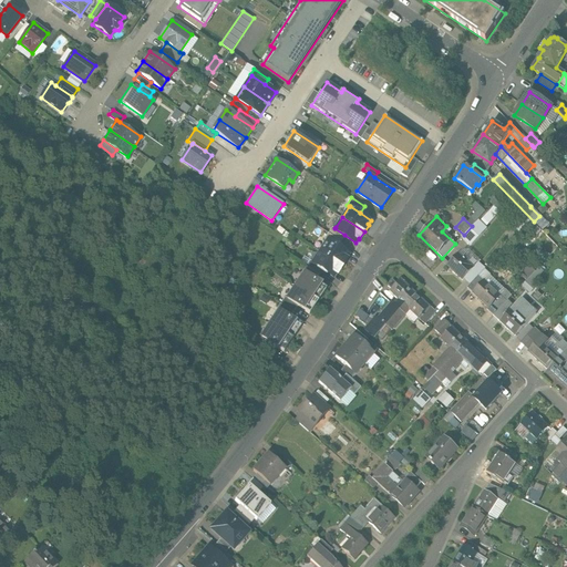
[(344,235),(334,228),(336,227),(332,226),(328,232),(341,240),(344,235)]
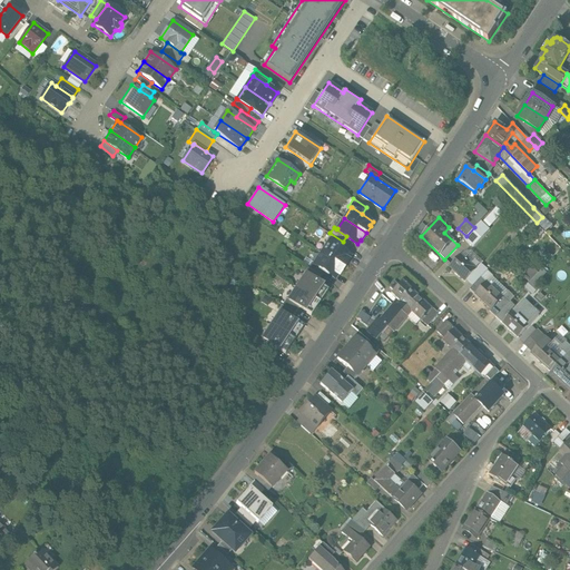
[(474,227),(467,236),(467,237),(464,239),(472,246),(483,235),(474,227)]
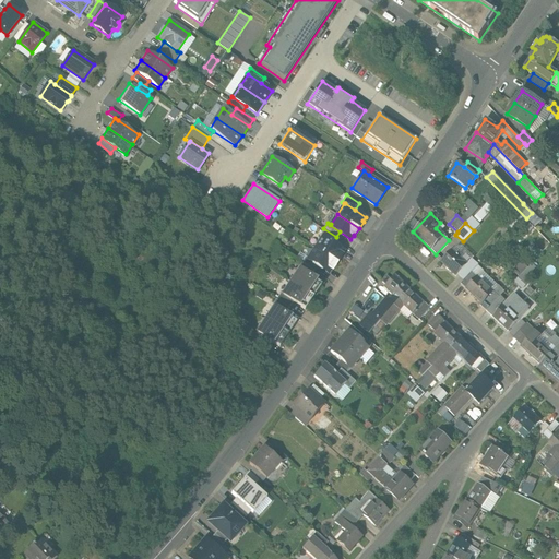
[(336,237),(323,228),(320,235),(322,237),(323,236),(333,242),(336,237)]
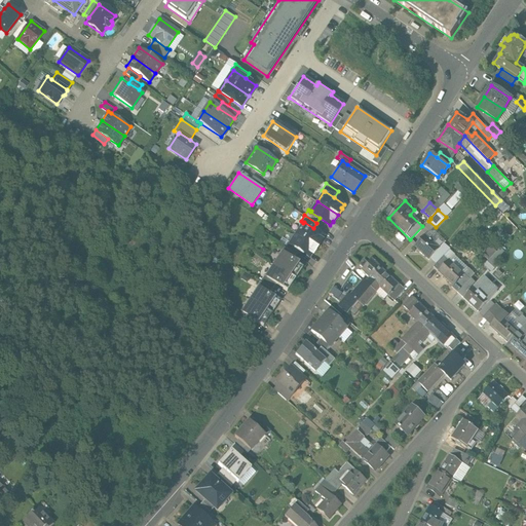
[(313,228),(304,222),(303,223),(297,232),(317,246),(322,239),(321,239),(324,235),(313,228)]
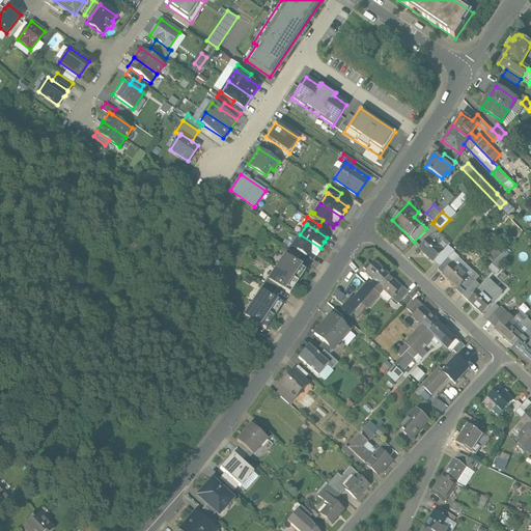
[(320,248),(300,234),(292,244),(292,245),(302,251),(312,258),(315,254),(315,255),(320,248)]
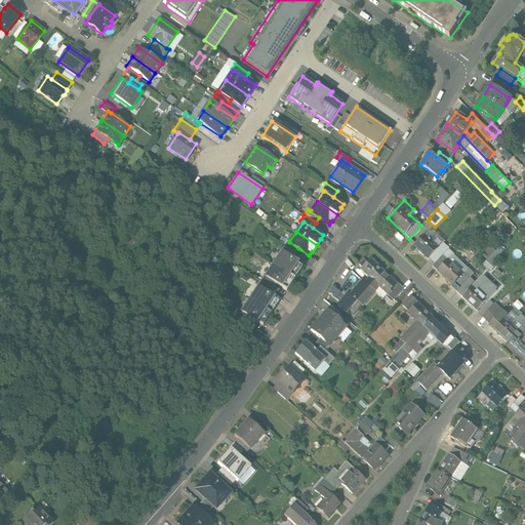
[(423,234),(413,245),(428,258),(438,247),(423,234)]
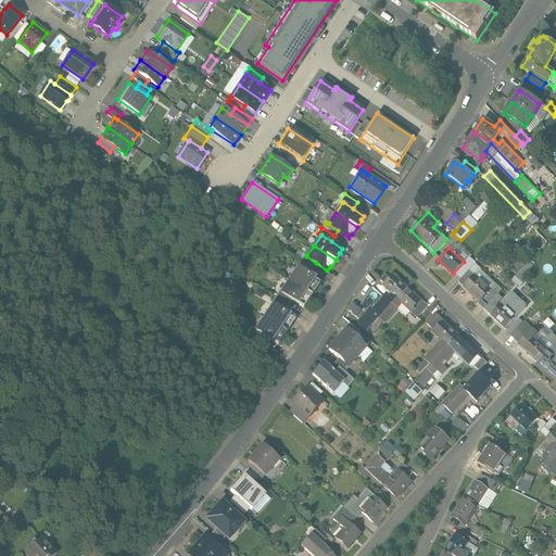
[(316,263),(306,256),(306,255),(304,254),(300,260),(313,268),(316,263)]
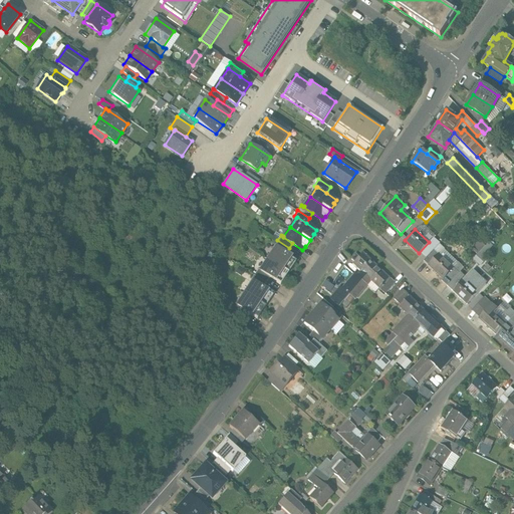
[(289,248),(277,240),(273,247),(275,248),(276,248),(285,254),(289,248)]
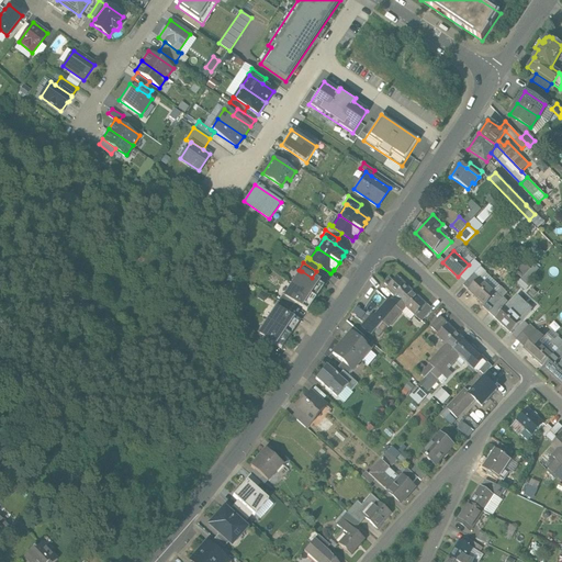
[(312,278),(302,271),(301,271),(293,283),(315,298),(324,285),(312,278)]
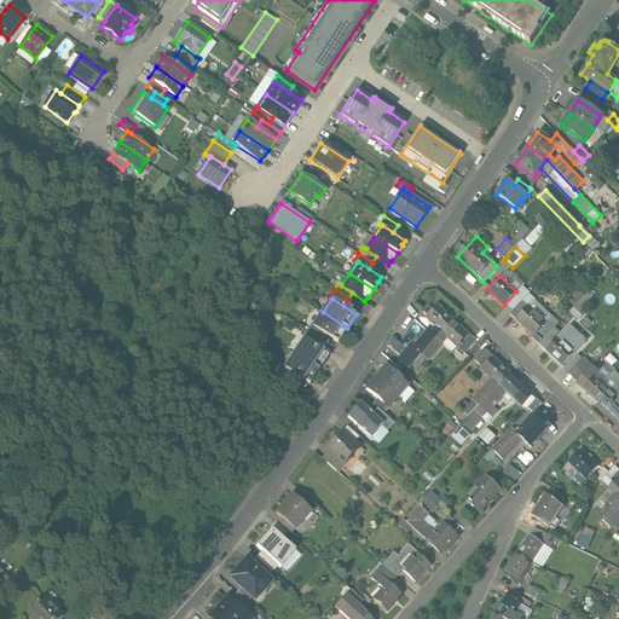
[(534,301),(516,319),(533,335),(545,323),(551,317),(534,301)]
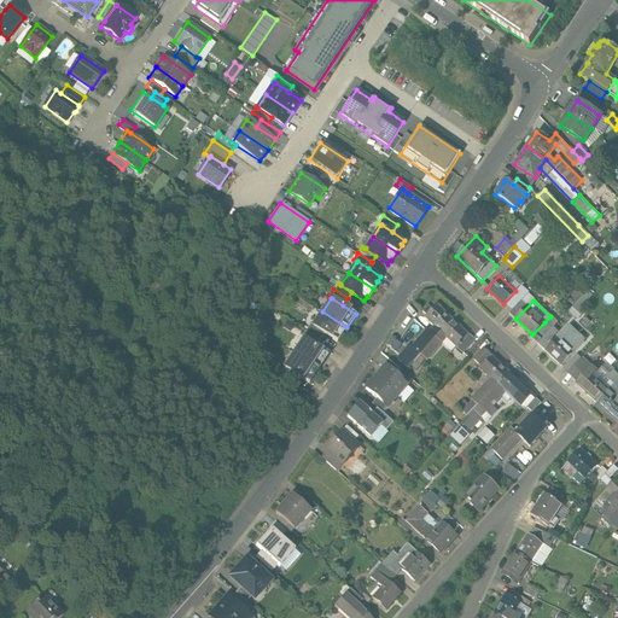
[(452,319),(436,304),(431,309),(427,307),(424,310),(426,314),(425,316),(435,326),(441,331),(452,319)]
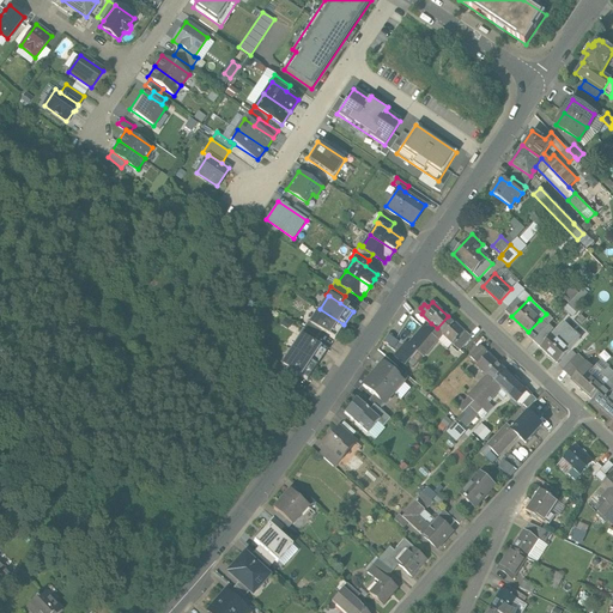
[(344,325),(320,309),(311,322),(310,322),(322,331),(334,339),(344,325)]
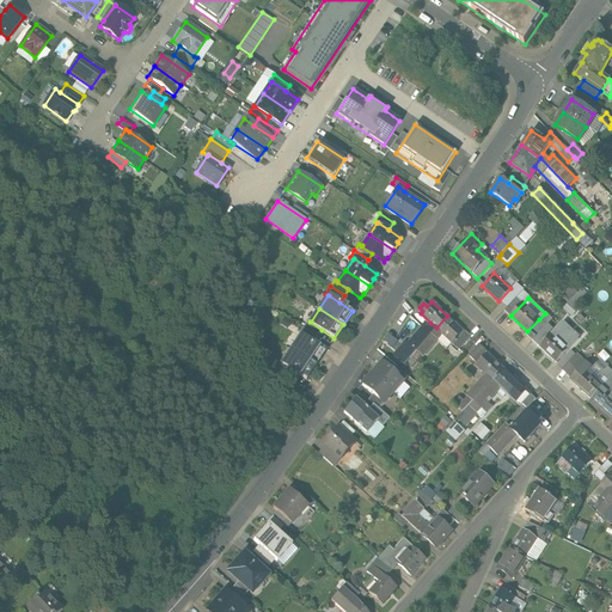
[(463,330),(447,316),(436,328),(430,334),(416,350),(421,354),(423,355),(438,338),(436,337),(441,332),(452,342),(463,330)]
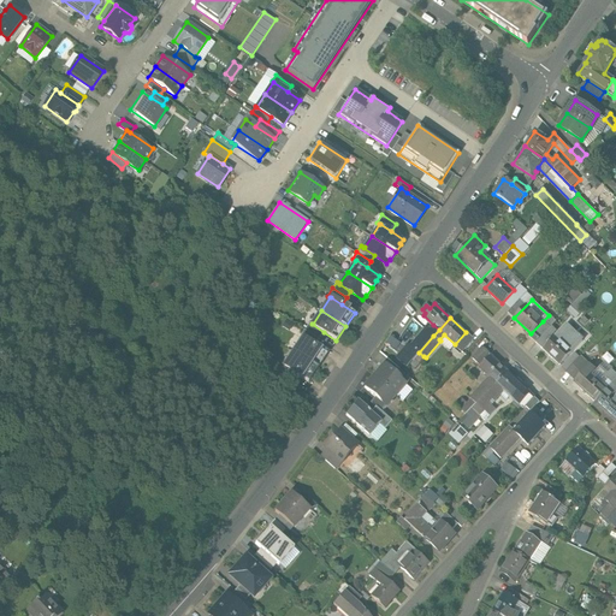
[(324,332),(312,324),(313,324),(309,321),(304,329),(319,338),(324,332)]
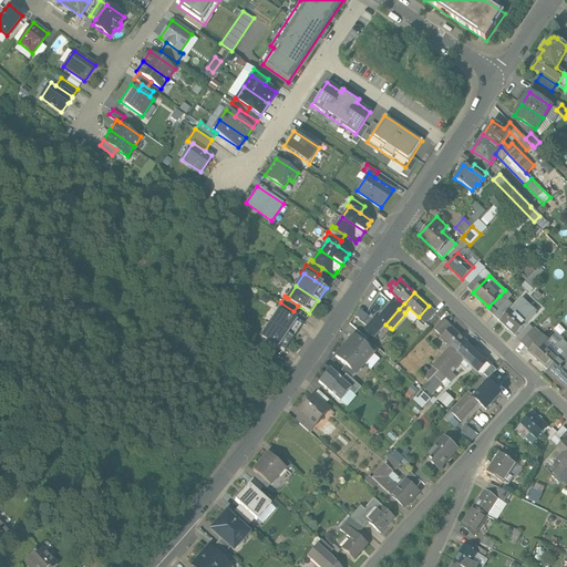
[(500,296),(488,307),(486,308),(494,315),(502,307),(506,301),(500,296)]
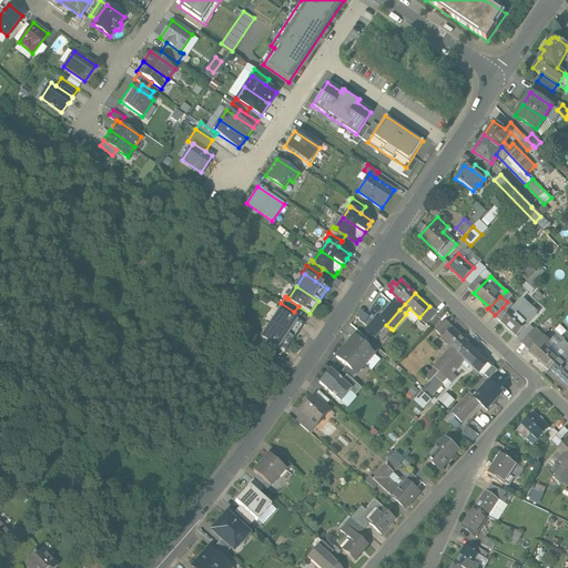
[(393,302),(378,318),(375,318),(366,328),(375,337),(381,332),(382,331),(386,325),(399,310),(405,304),(399,300),(395,304),(393,302)]
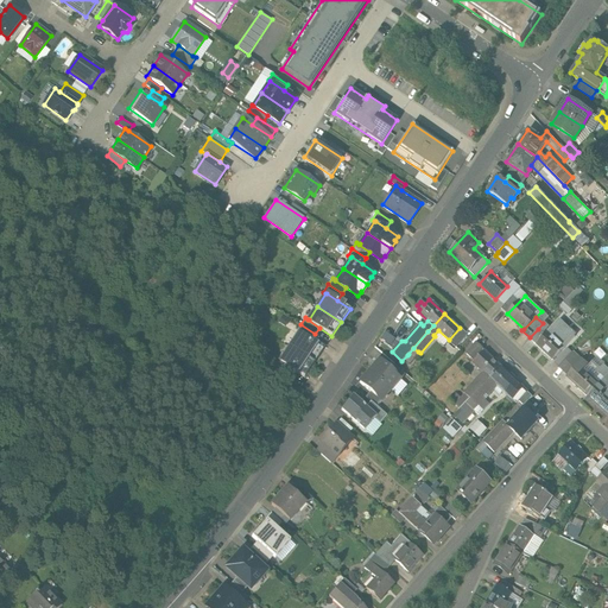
[(540,339),(536,344),(552,360),(574,337),(558,321),(540,339)]
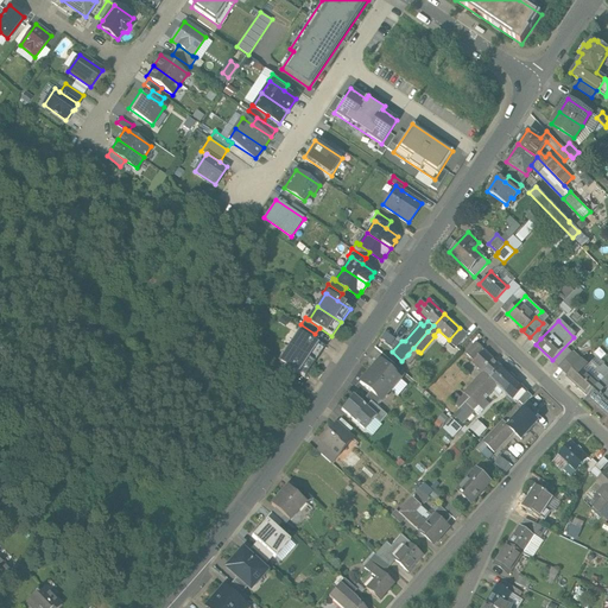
[(315,334),(301,324),(296,333),(298,335),(299,334),(310,341),(315,334)]
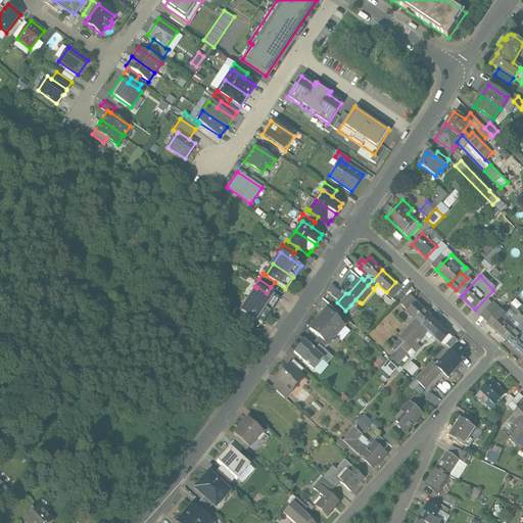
[(395,282),(386,292),(392,298),(401,288),(395,282)]
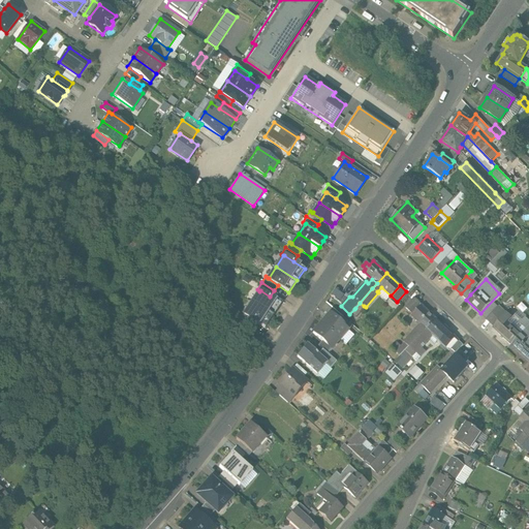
[(347,296),(336,286),(331,293),(342,302),(347,296)]
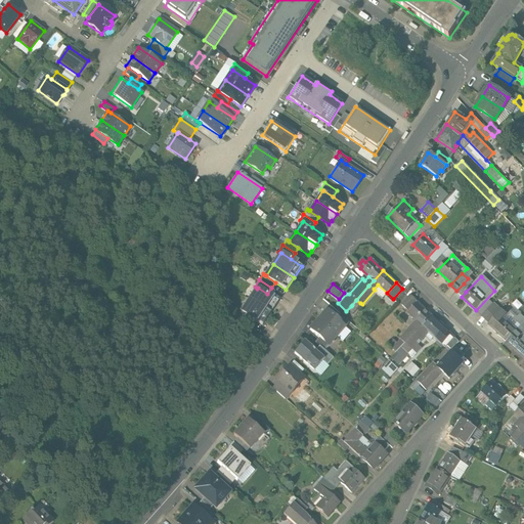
[(464,284),(456,291),(462,297),(466,292),(465,291),(468,288),(464,284)]
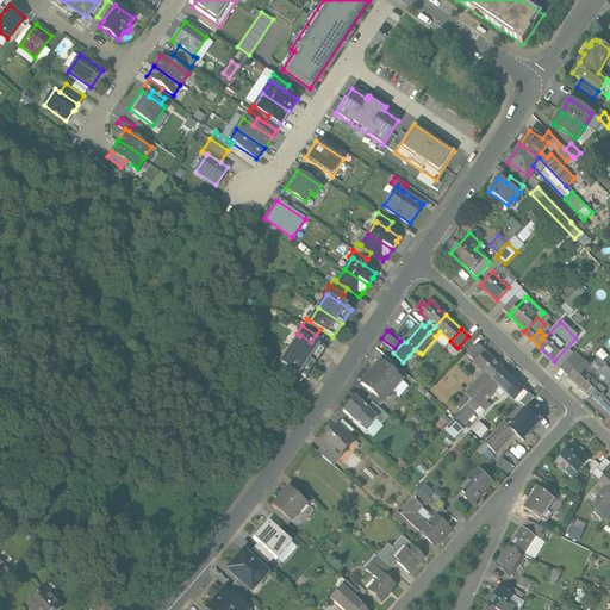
[(311,342),(300,335),(299,336),(291,348),(315,365),(323,350),(311,342)]
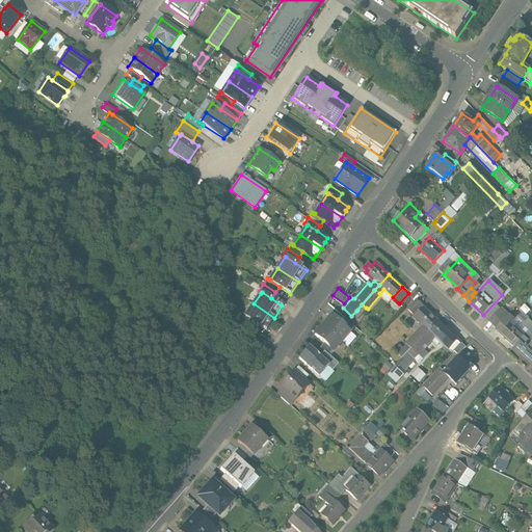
[(417,300),(408,309),(414,314),(422,306),(417,300)]
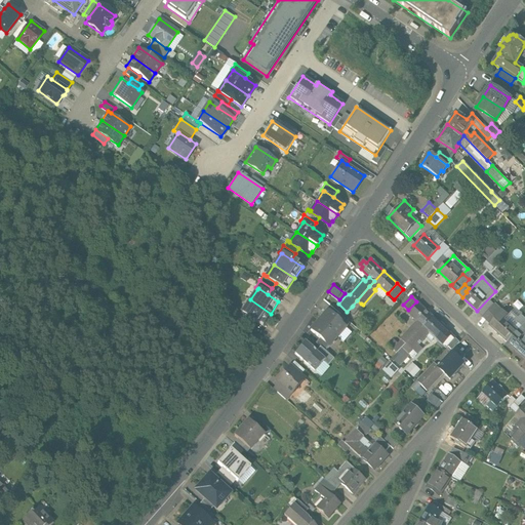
[(271,314),(250,299),(243,311),(242,311),(252,318),(263,325),(271,314)]
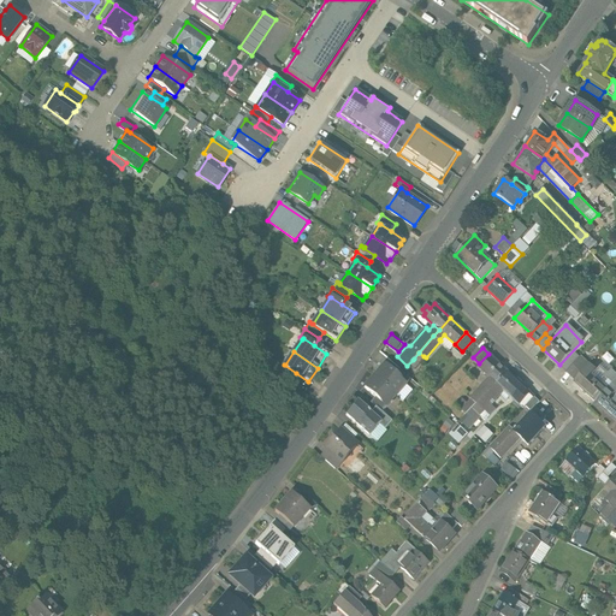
[(419,353),(414,359),(419,363),(424,356),(419,353)]
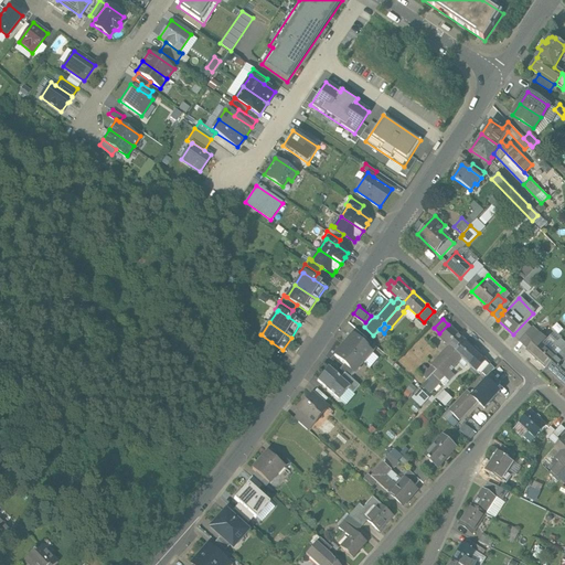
[(465,340),(450,327),(440,338),(449,347),(430,365),(433,366),(436,370),(465,340)]
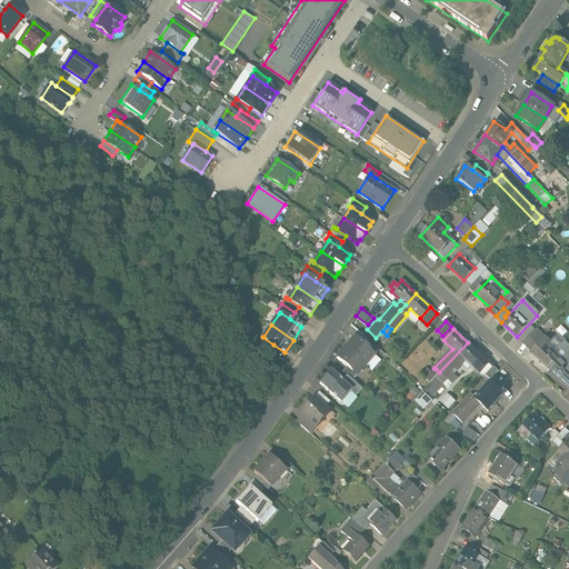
[(536,330),(523,342),(532,350),(543,338),(536,330)]
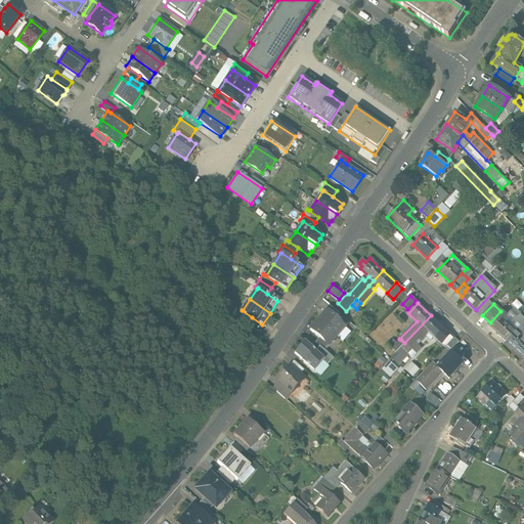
[(252,317),(242,310),(243,310),(239,308),(235,315),(248,322),(252,317)]
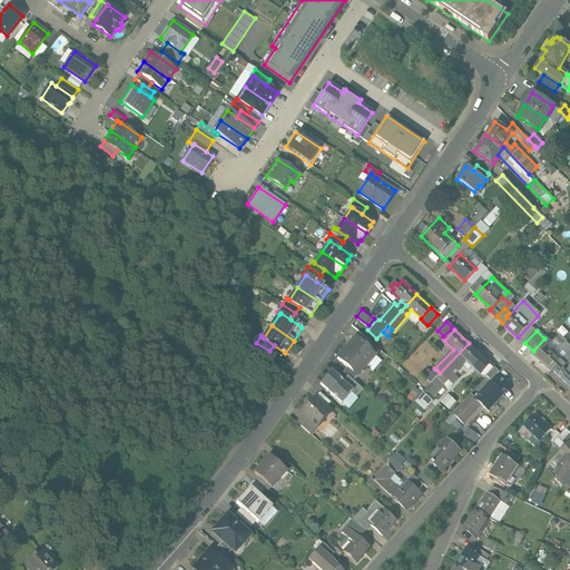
[(365,346),(355,337),(346,347),(366,364),(375,354),(365,346)]
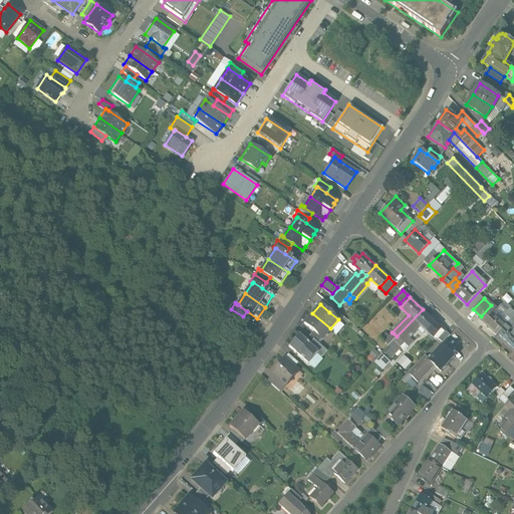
[(496,310),(491,305),(481,316),(479,318),(497,335),(506,325),(494,313),(496,310)]
